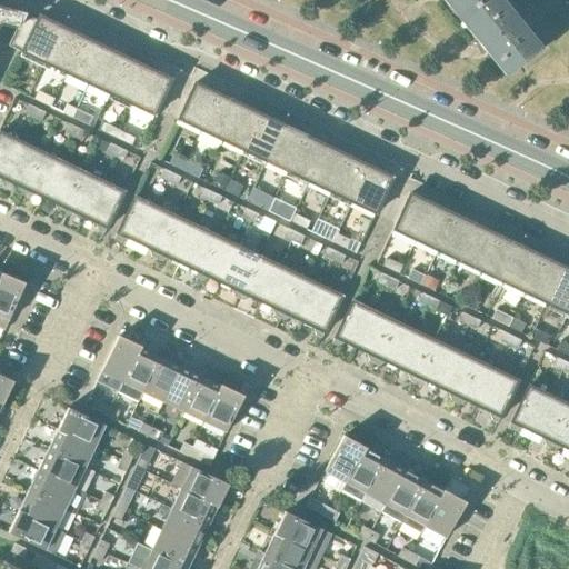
[(479,0),(443,0),(458,18),(479,0)]
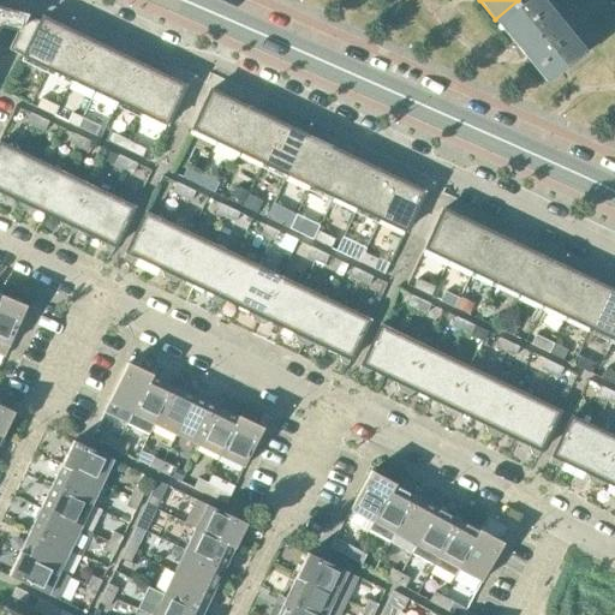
[(583,52),(541,0),(518,0),(495,19),(547,82),(583,52)]
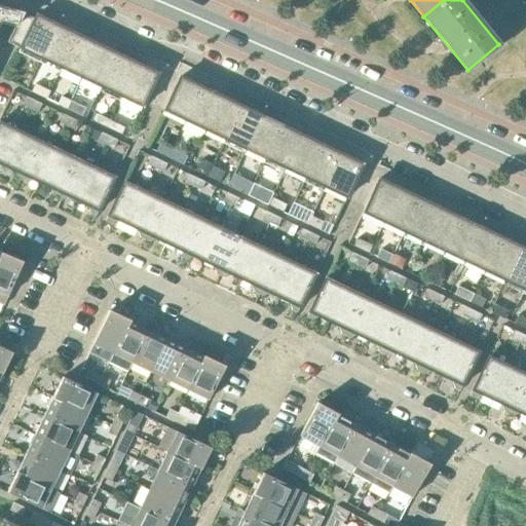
[(15,25),(22,13),(23,13),(0,6),(0,21),(2,21),(15,25)]
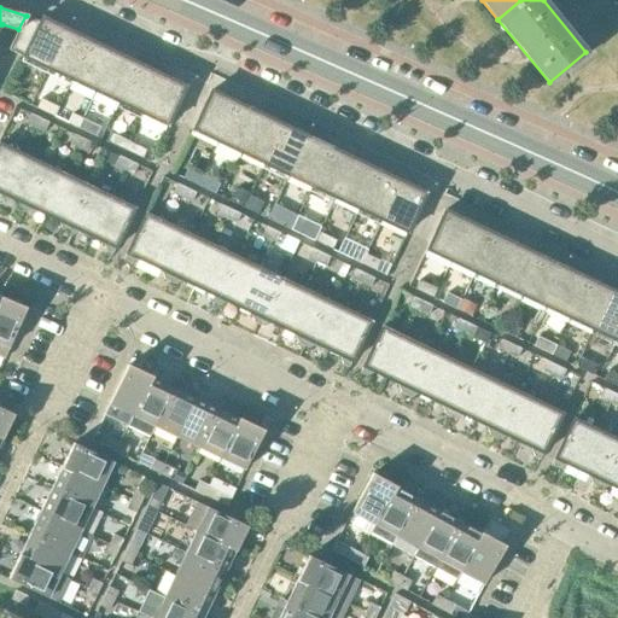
[(41,21),(25,16),(18,29),(9,50),(48,69),(68,29),(42,17),(41,21)]
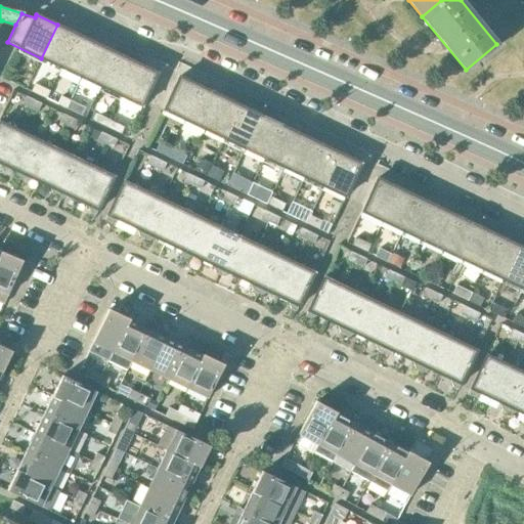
[(57,25),(41,58),(61,68),(77,34),(57,25)]
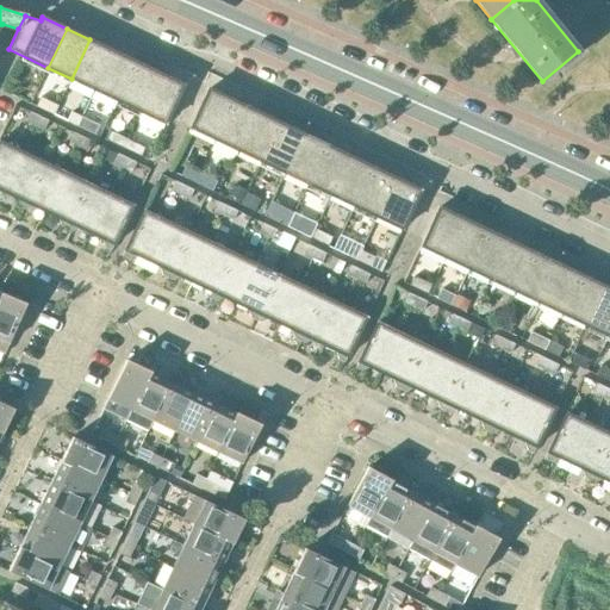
[(113,51),(89,39),(72,79),(94,89),(113,51)]
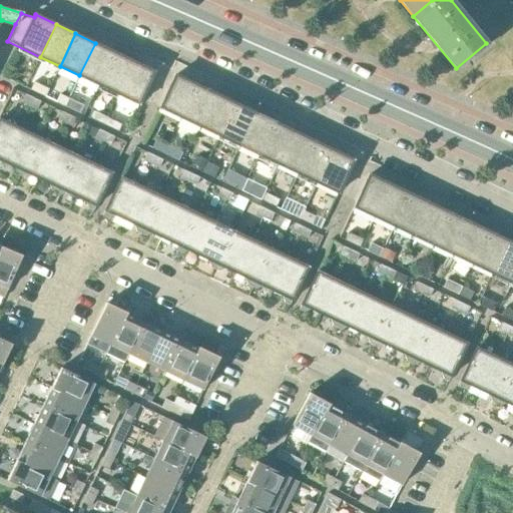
[(95,43),(79,75),(99,84),(114,52),(95,43)]
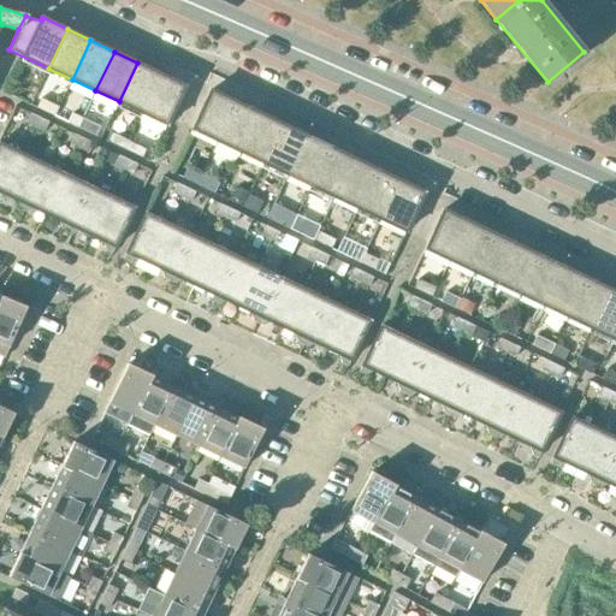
[(161,73),(137,63),(119,101),(142,113),(161,73)]
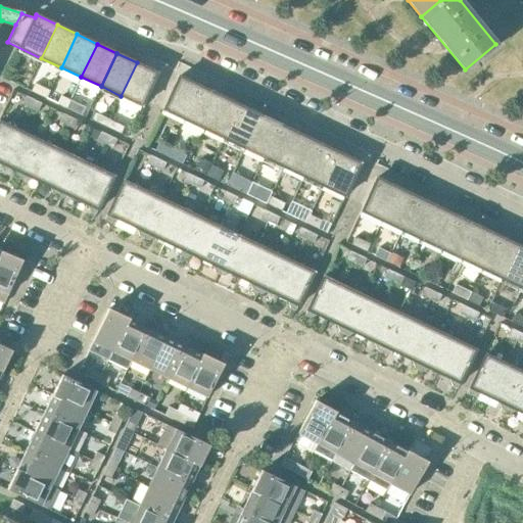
[(157,73),(137,62),(121,96),(142,106),(157,73)]
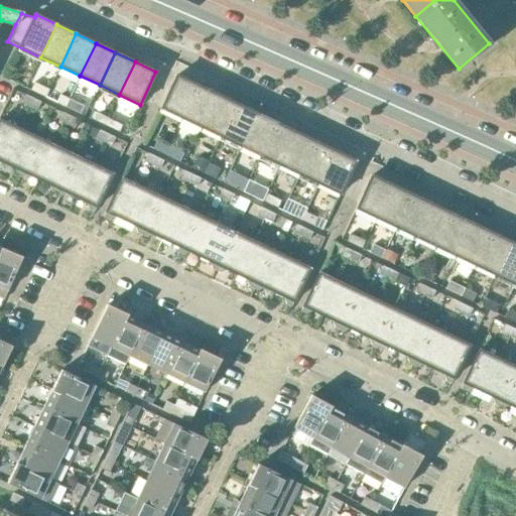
[(182,118),(198,85),(176,75),(161,108),(182,118)]
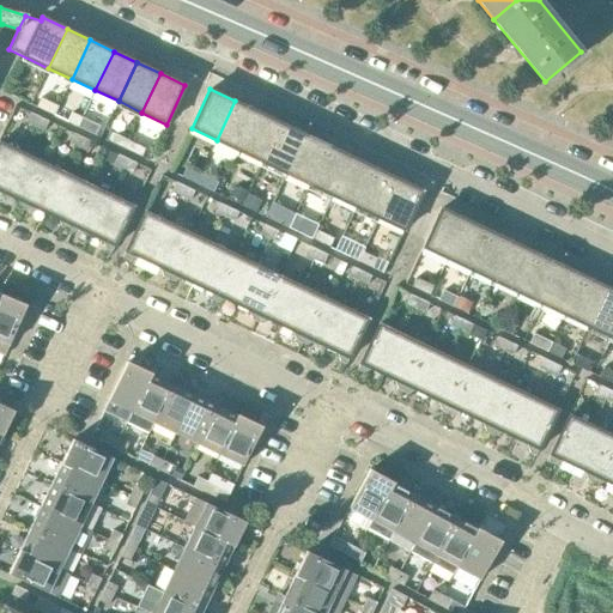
[(41,97),(37,107),(54,115),(59,105),(41,97)]
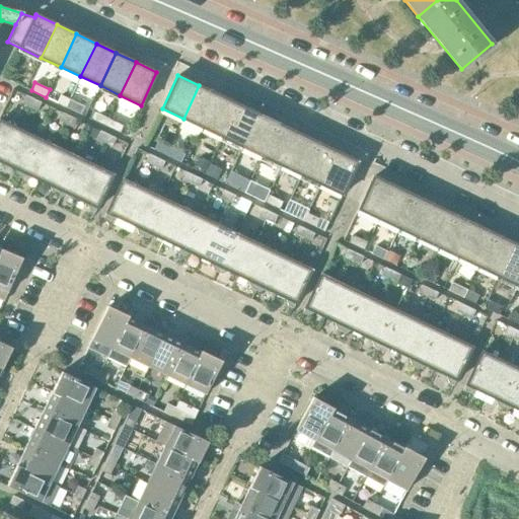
[(219,95),(199,85),(183,119),(203,128),(219,95)]
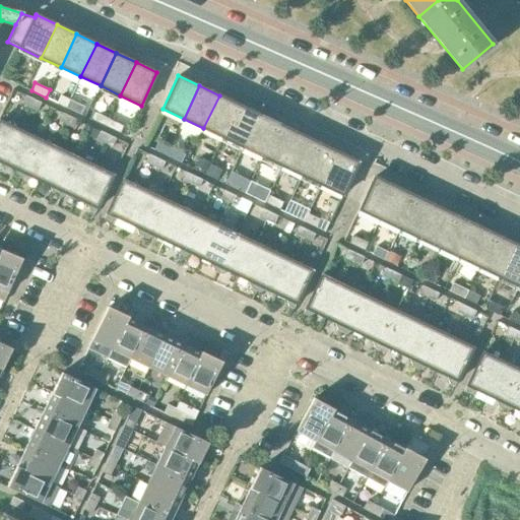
[(29,107),(34,99),(26,95),(22,104),(29,107)]
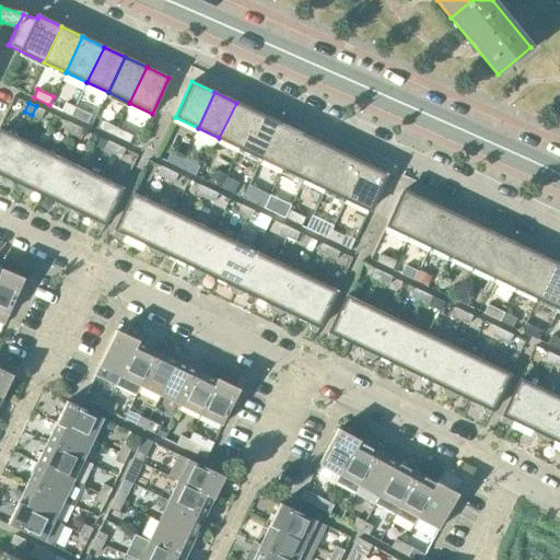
[(62,112),(71,116),(76,107),(67,103),(62,112)]
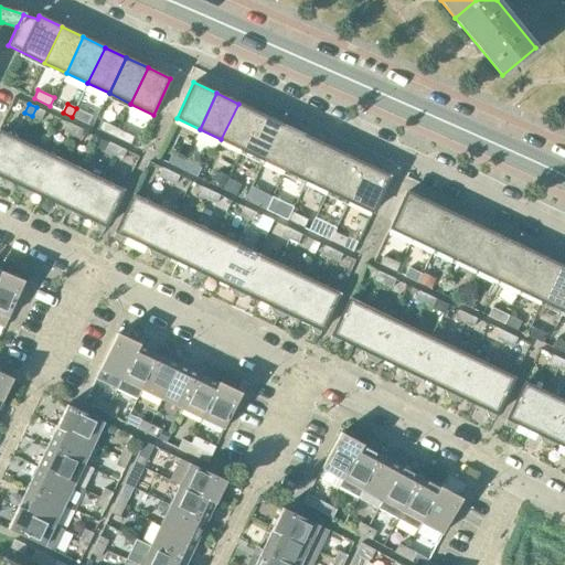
[(259,114),(238,104),(221,139),(242,149),(259,114)]
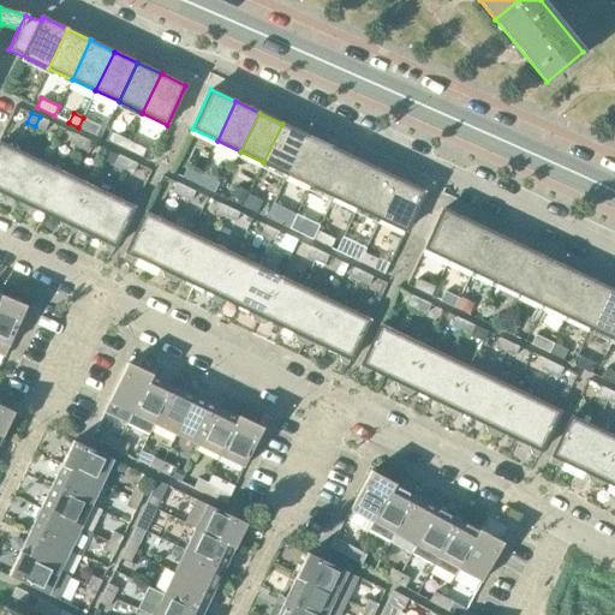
[(49,121),(40,117),(35,126),(45,131),(49,121)]
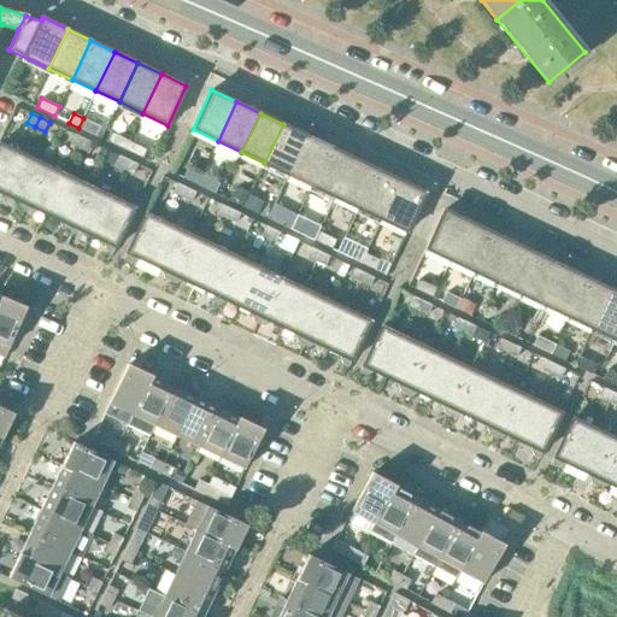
[(83,118),(78,128),(97,136),(101,127),(83,118)]
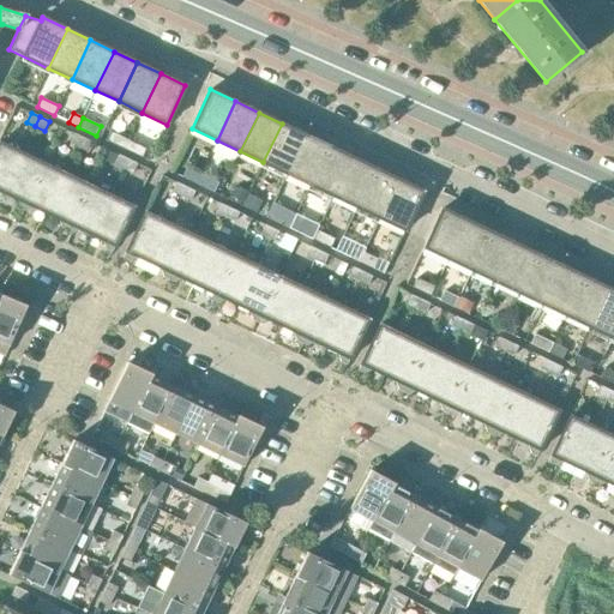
[(287,174),(306,134),(282,124),(263,162),(287,174)]
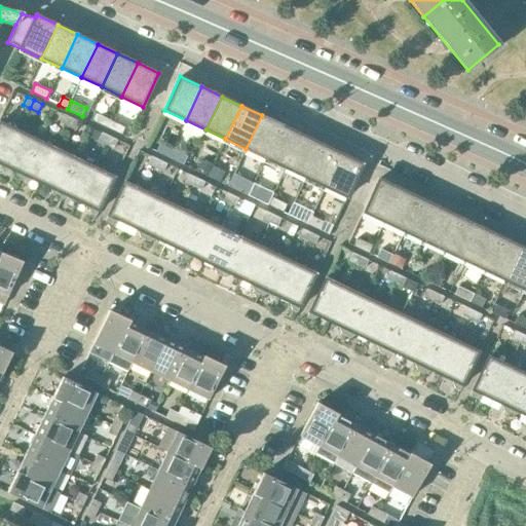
[(91,120),(107,127),(111,119),(95,112),(91,120)]
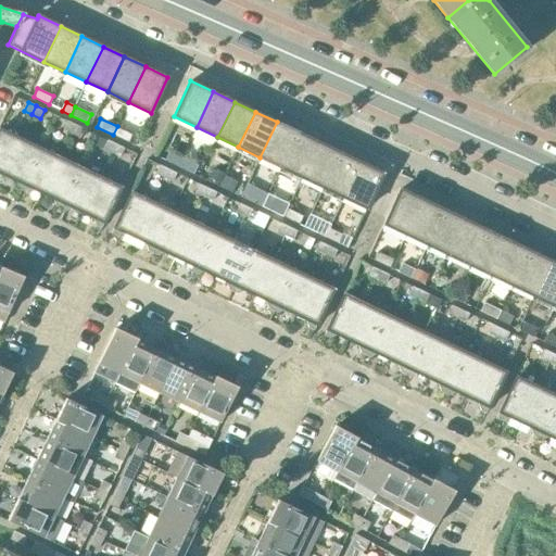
[(72,134),(76,125),(67,121),(64,129),(72,134)]
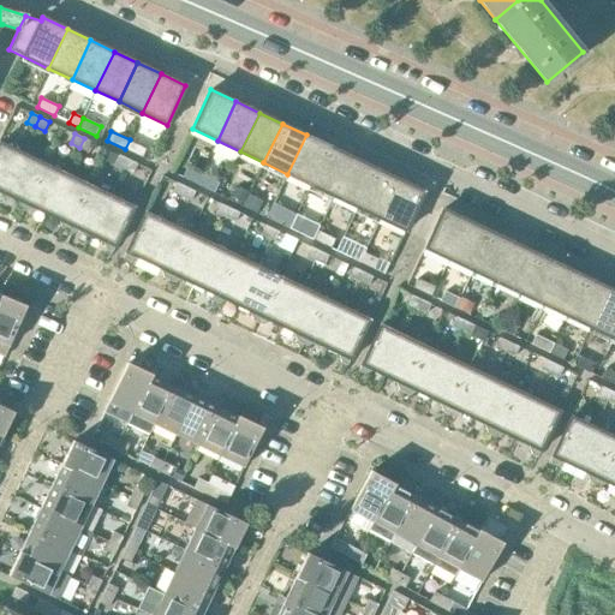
[(306,135),(287,174),(310,185),(329,147),(306,135)]
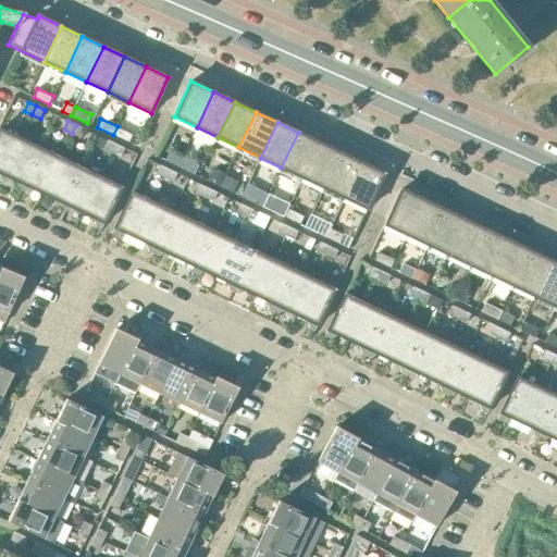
[(85,130),(76,125),(72,134),(81,138),(85,130)]
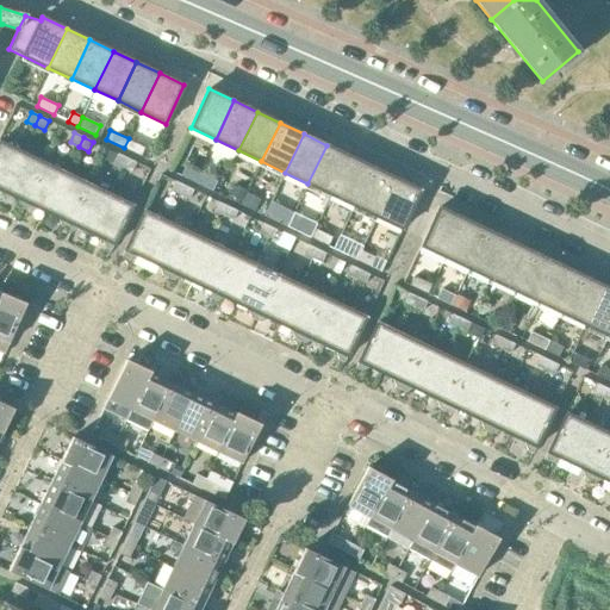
[(129,138),(124,148),(142,157),(147,148),(129,138)]
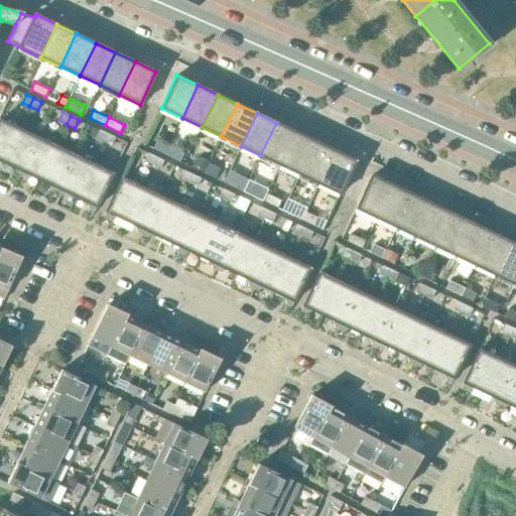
[(0,159),(3,161),(18,129),(0,119),(0,159)]
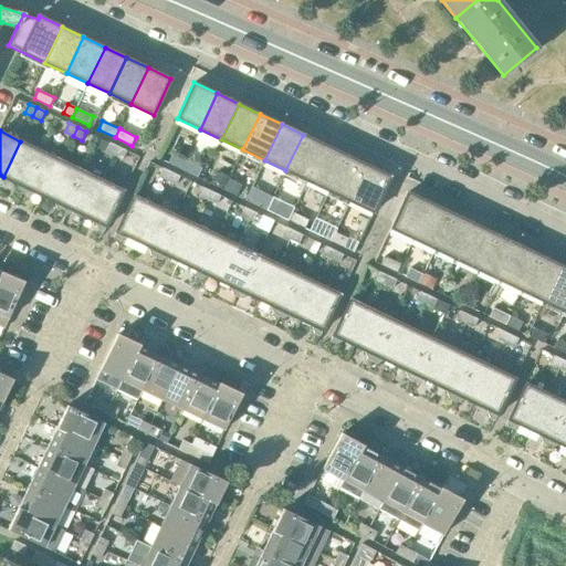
[(307,180),(324,145),(303,135),(285,170),(307,180)]
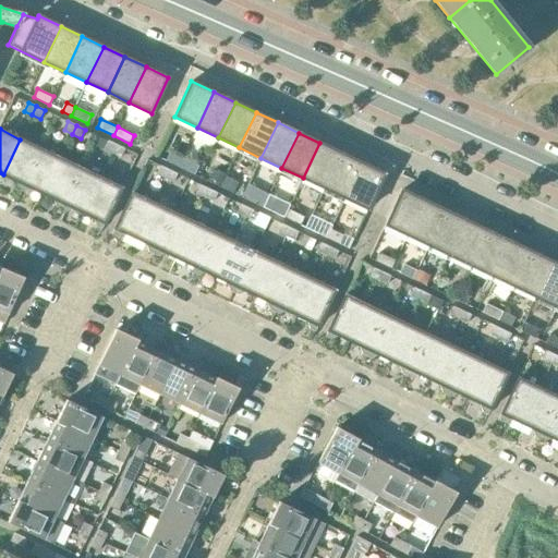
[(20,140),(3,174),(14,180),(16,189),(21,191),(40,149),(20,140)]
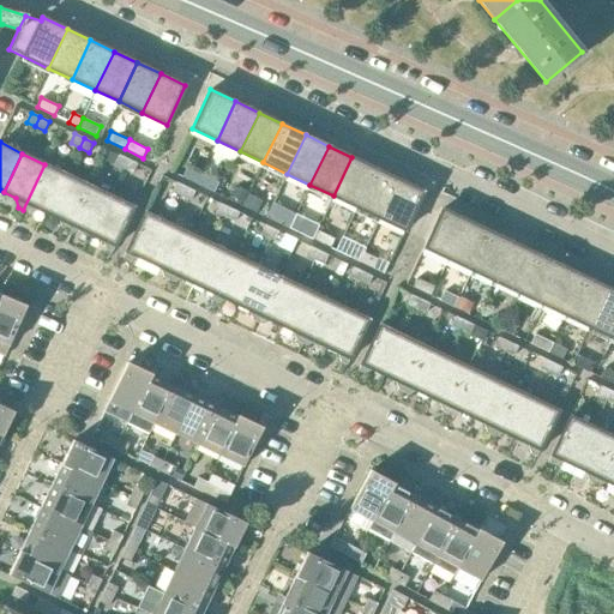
[(124,168),(128,160),(119,155),(114,164),(124,168)]
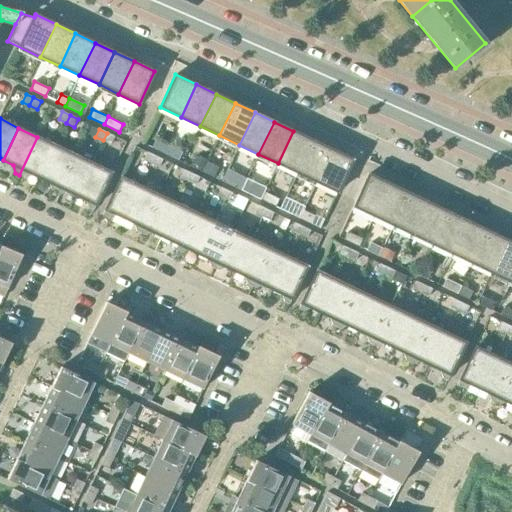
[(297,173),(313,140),(293,131),(278,163),(297,173)]
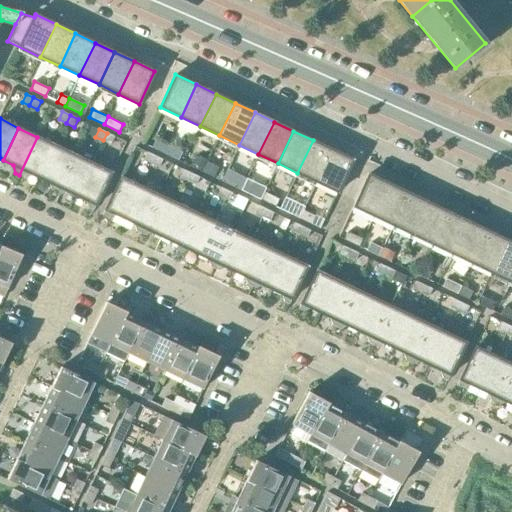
[(115,136),(107,133),(103,140),(111,144),(115,136)]
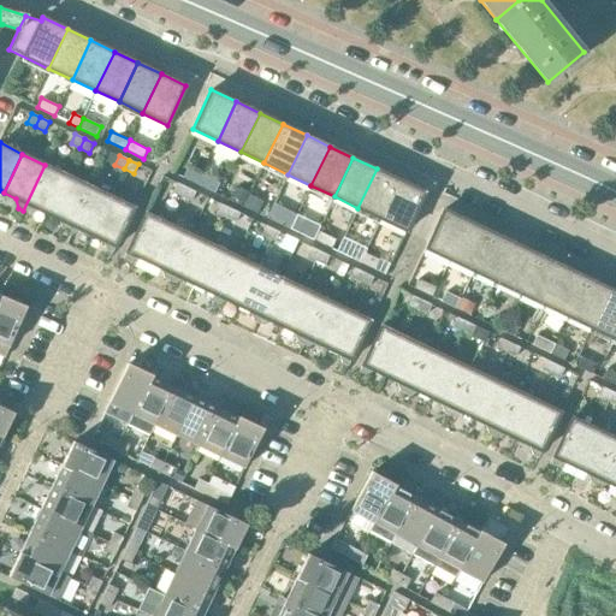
[(37,209),(48,214),(66,175),(45,165),(23,211),(28,212),(37,209)]
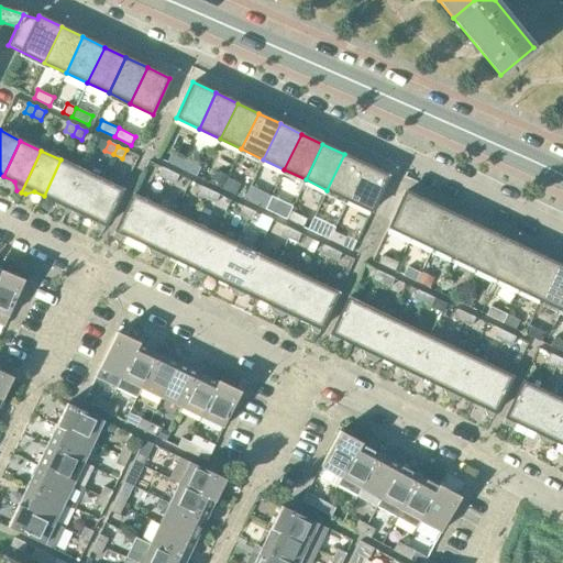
[(167,162),(179,168),(184,159),(172,153),(167,162)]
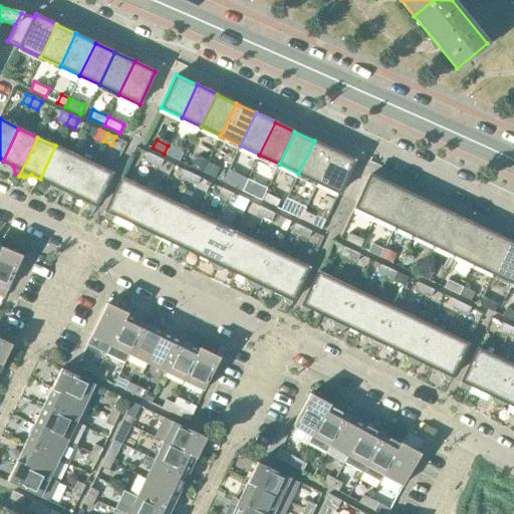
[(333,150),(314,141),(298,174),(318,183),(333,150)]
